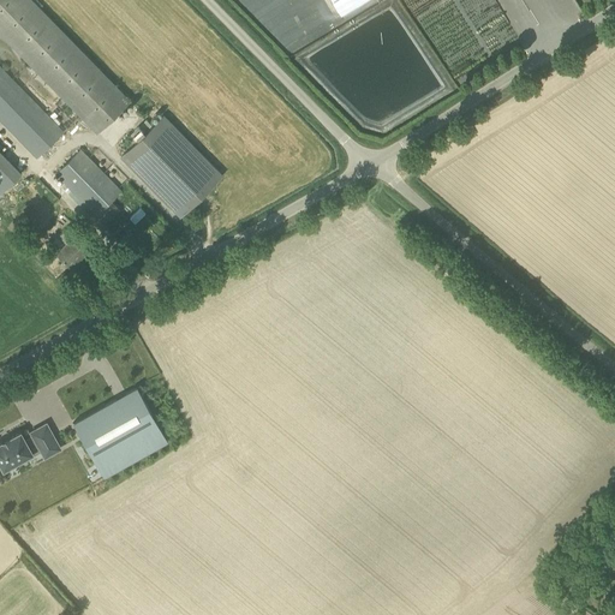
[(0,0),(0,31),(97,132),(130,101),(30,0),(0,0)]
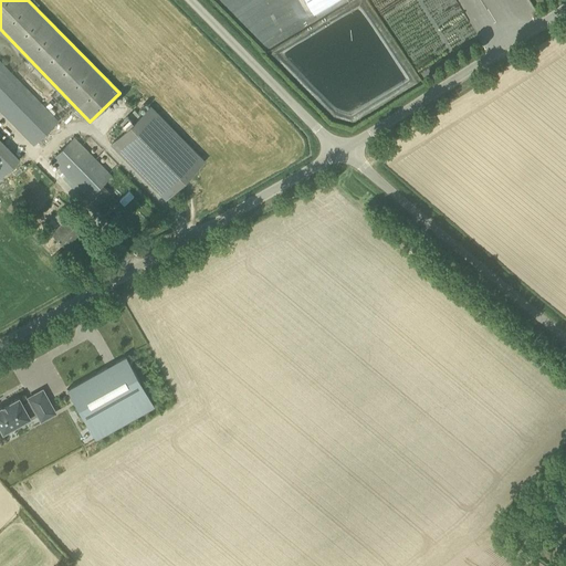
[(305,0),(314,13),(335,0),(305,0)]
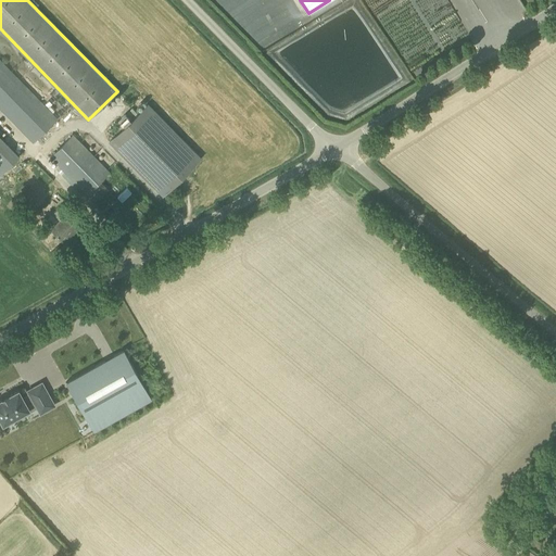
[(58,119),(0,60),(0,108),(34,142),(58,119)]
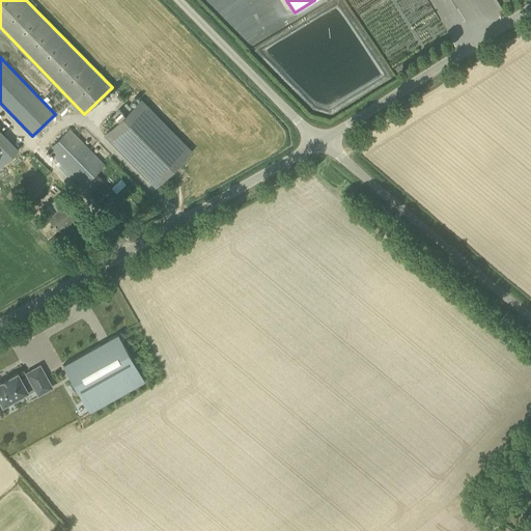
[(141,100),(126,114),(119,109),(111,116),(117,122),(105,135),(156,187),(192,151),(141,100)]
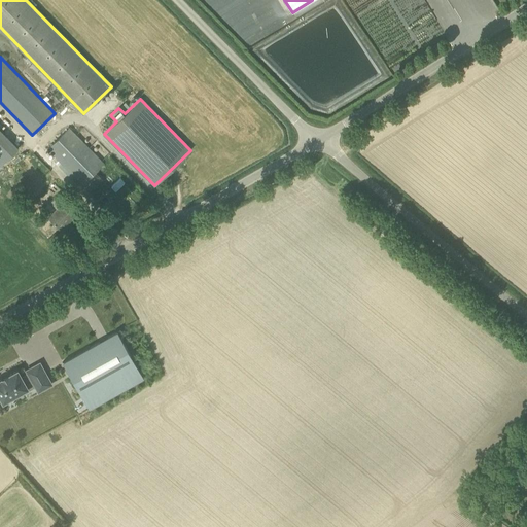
[(68,128),(46,149),(82,184),(103,163),(68,128)]
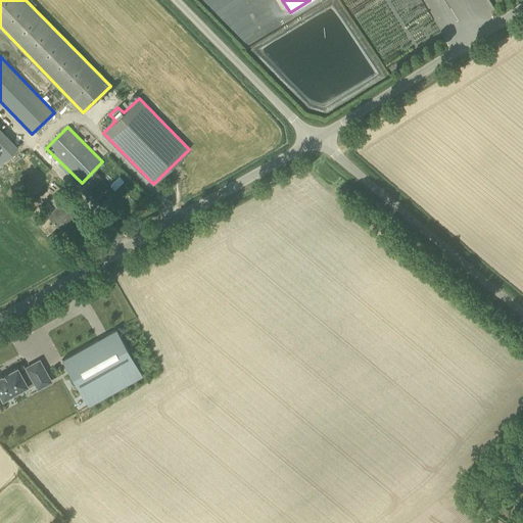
[(0,164),(18,147),(0,129),(0,164)]
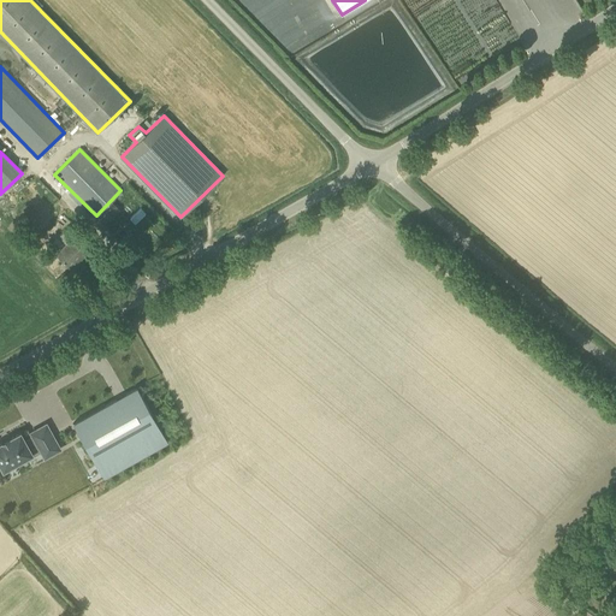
[(92,243),(80,231),(78,234),(70,225),(59,236),(67,243),(57,254),(71,268),(82,258),(80,255),(92,243)]
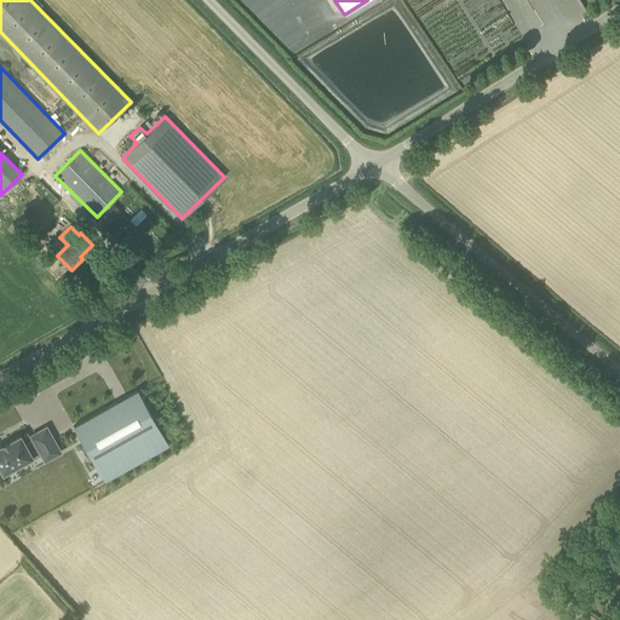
[(136,384),(72,420),(102,475),(166,440),(136,384)]
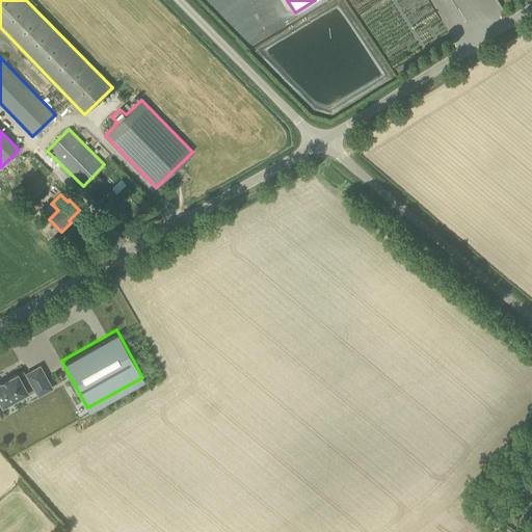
[(28,392),(34,388),(34,389),(48,381),(51,388),(51,389),(52,388),(40,367),(26,374),(28,377),(22,380),(18,374),(19,374),(18,373),(0,382),(0,400),(3,406),(4,405),(12,401),(14,402),(23,397),(22,395),(27,393),(28,392)]
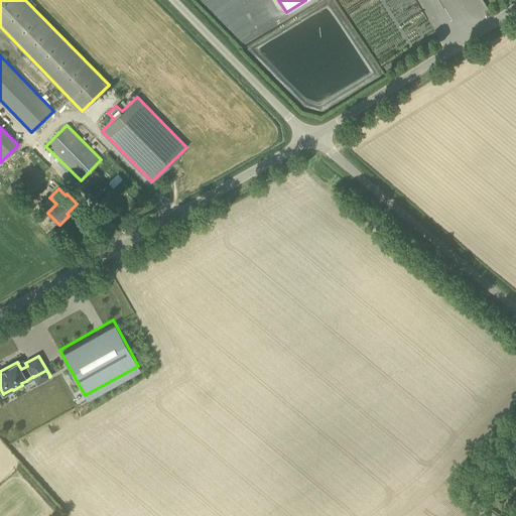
All buildings are outlined.
